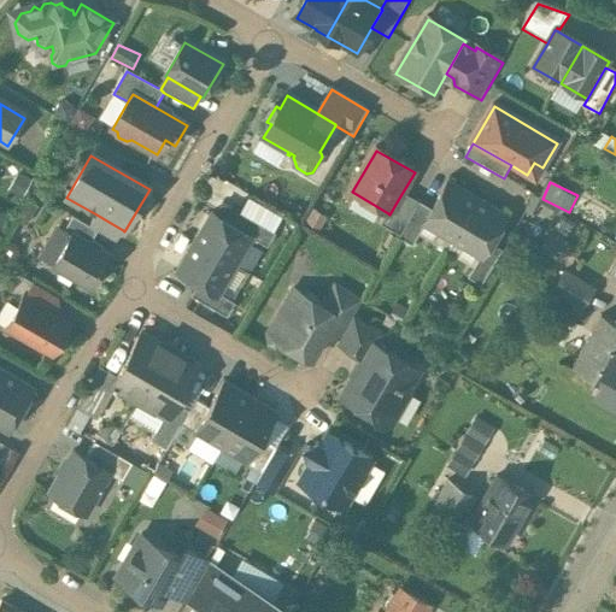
[(477,201),(449,186),(433,211),(426,224),(427,224),(455,241),(477,201)]
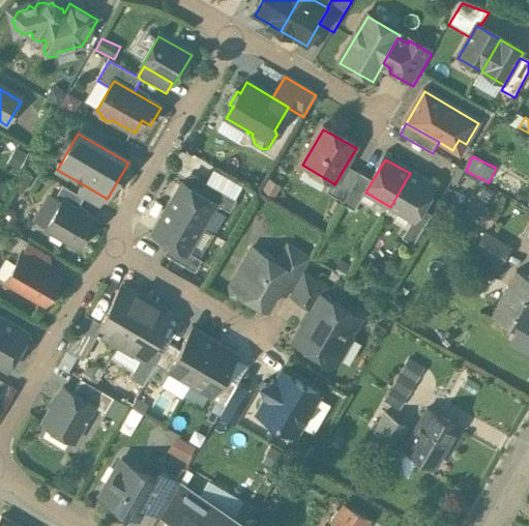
[(361,175),(345,167),(334,184),(333,183),(327,194),(344,204),(361,175)]
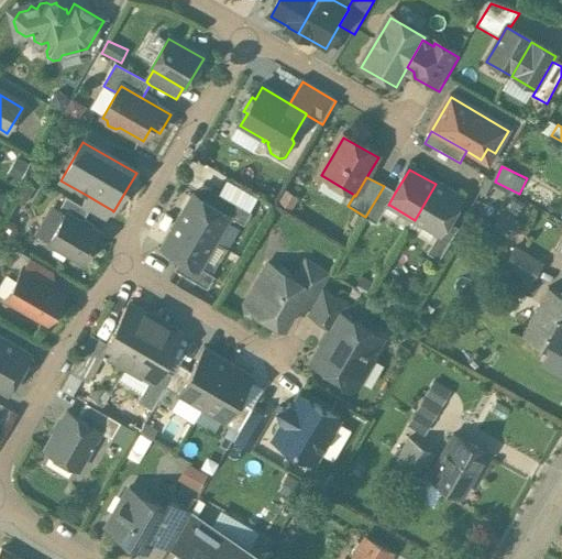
[(219,195),(249,208),(255,195),(226,182),(219,195)]
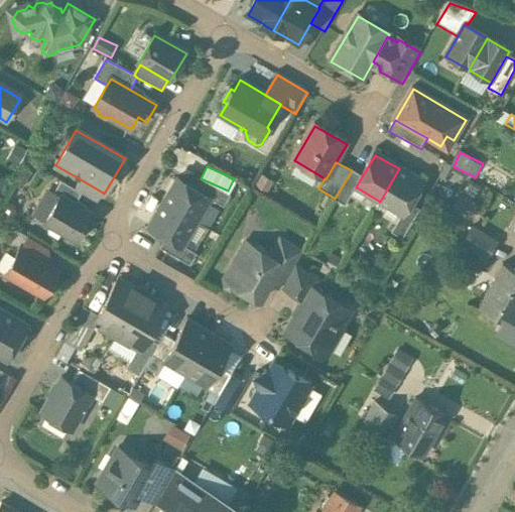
[(423,182),(399,168),(380,202),(403,215),(404,216),(410,205),(423,182)]
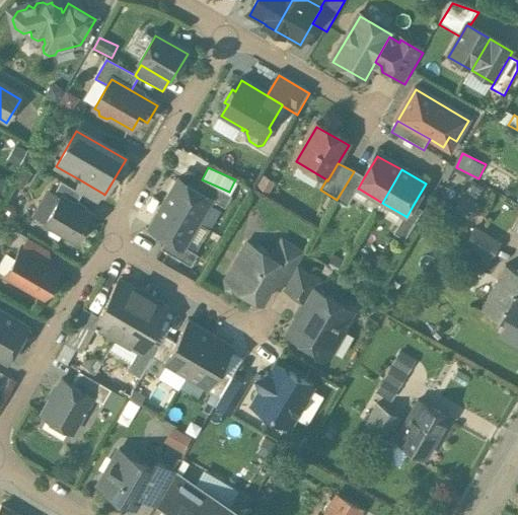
[(23,170),(14,186),(22,192),(32,176),(23,170)]
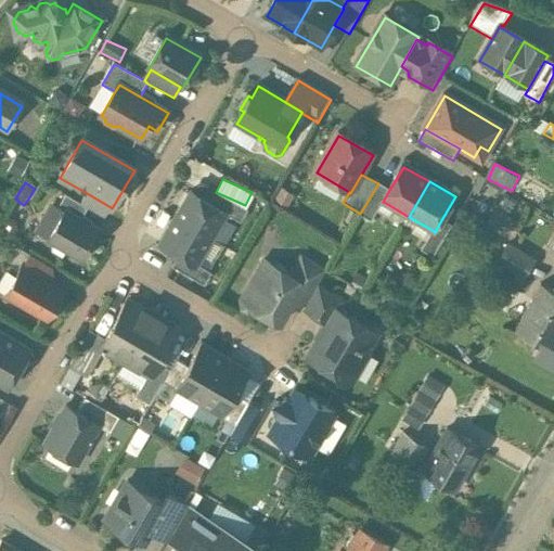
[(360,214),(359,216),(372,222),(384,202),(383,202),(389,190),(378,183),(360,214)]
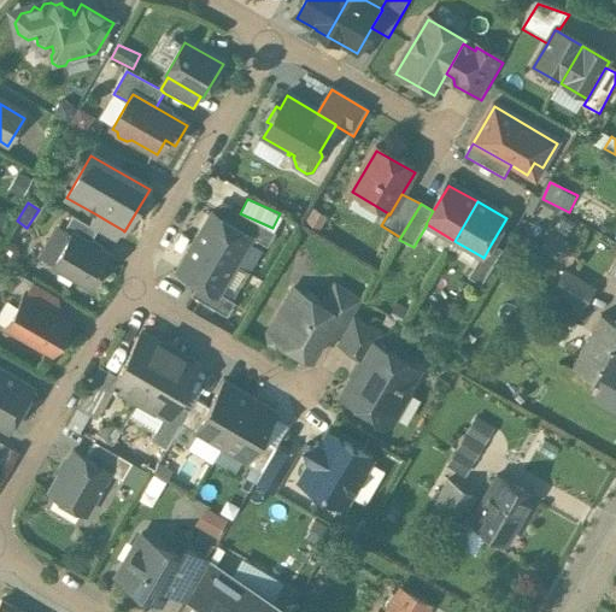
[(328,221),(315,212),(308,224),(308,225),(321,233),(328,221)]
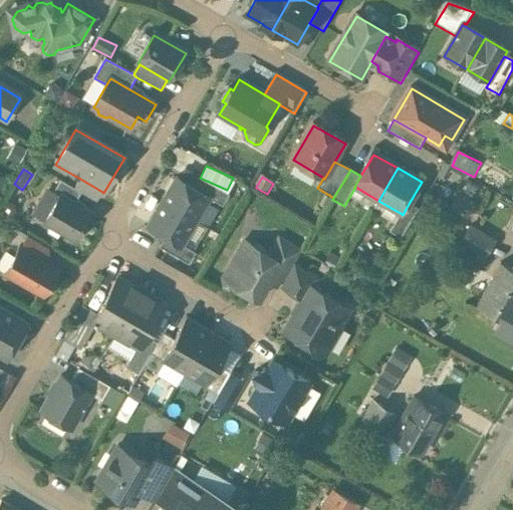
[(90,185),(80,179),(75,190),(81,194),(96,202),(102,192),(90,185)]
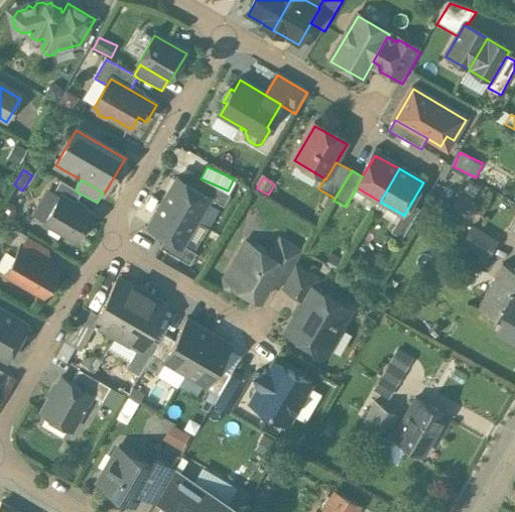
[(195,189),(177,179),(163,204),(197,224),(210,200),(211,199),(195,189)]
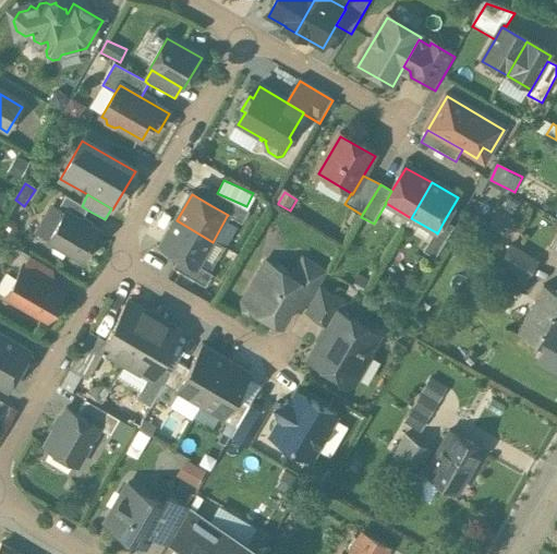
[(250,213),(217,194),(210,205),(228,215),(227,216),(242,225),(250,213)]
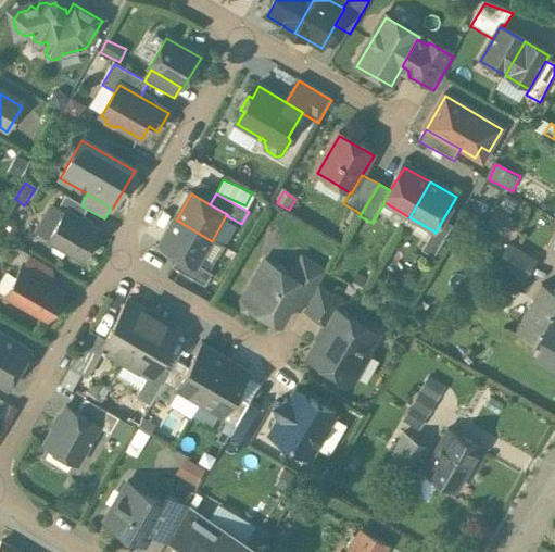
[(82,205),(66,197),(59,209),(65,213),(65,212),(82,221),(88,210),(82,205)]
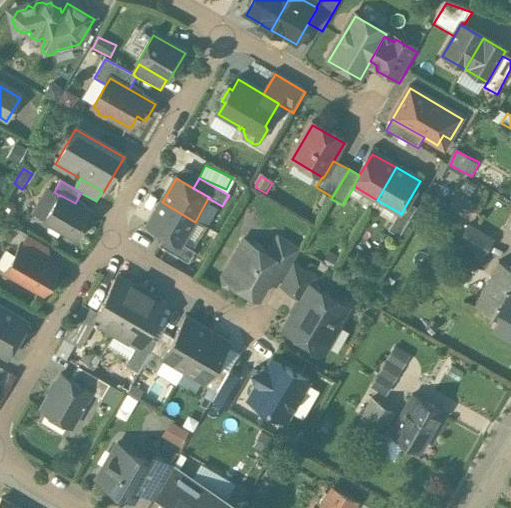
[(474,199),(461,191),(448,210),(465,221),(474,206),(471,204),(474,199)]
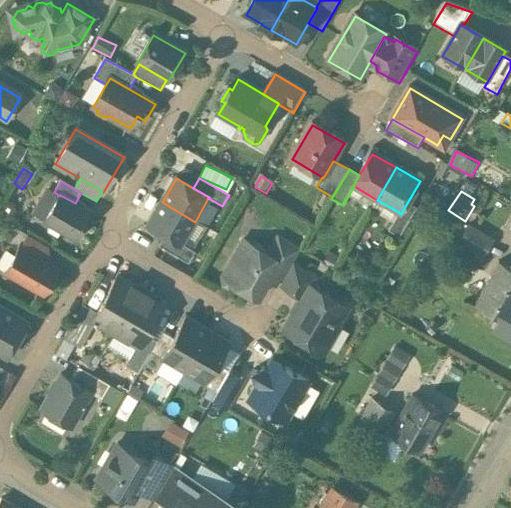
[(57,201),(46,194),(34,215),(35,216),(45,221),(57,201)]
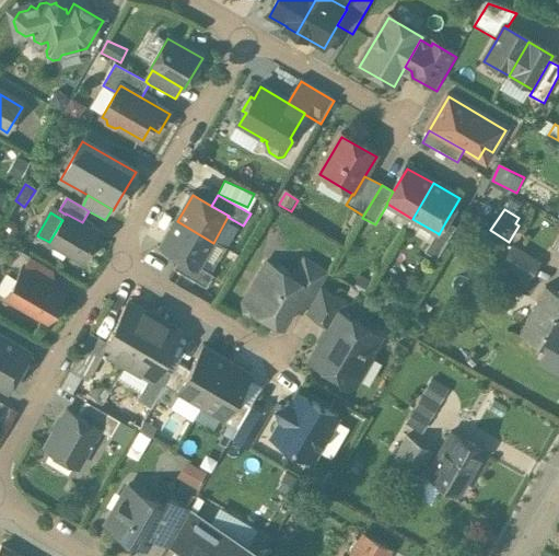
[(82,222),(66,213),(66,215),(62,220),(49,242),(48,243),(56,247),(53,253),(65,261),(68,254),(83,264),(101,233),(82,222)]
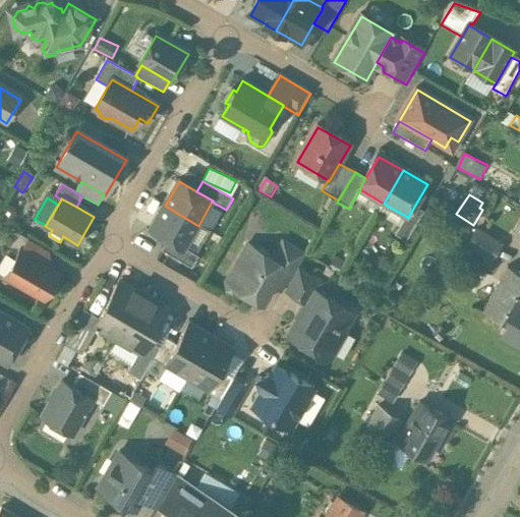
[(198,226),(165,206),(151,231),(168,240),(184,250),(184,249),(198,226)]
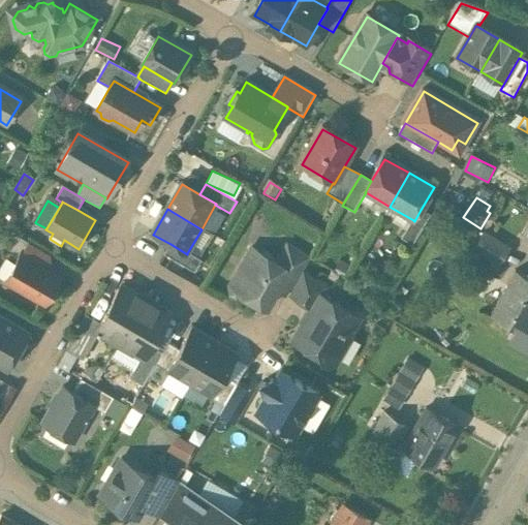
[(421,210),(414,221),(413,220),(402,240),(413,247),(431,216),(421,210)]
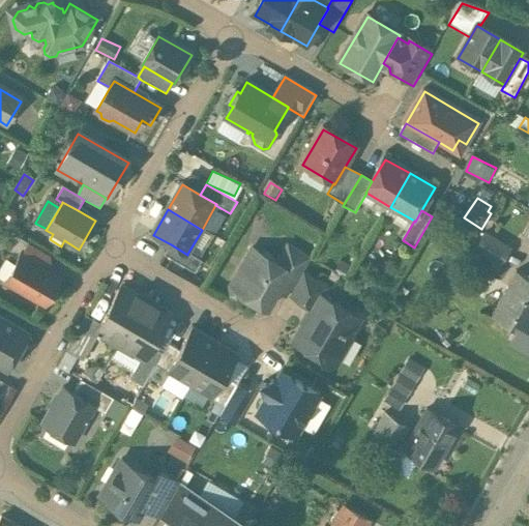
[(510,251),(487,235),(476,251),(501,266),(510,251)]
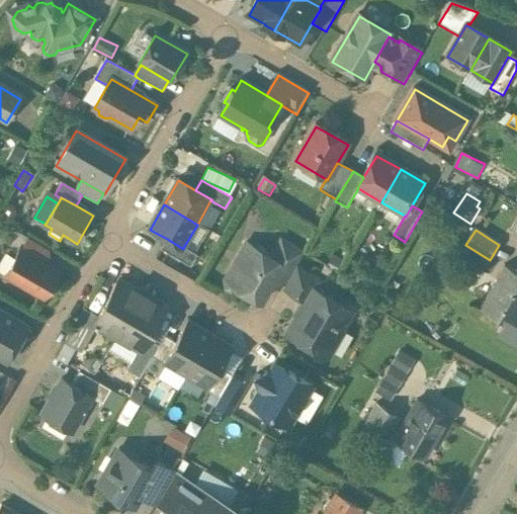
[(28,239),(18,233),(10,247),(19,252),(21,249),(22,249),(28,239)]
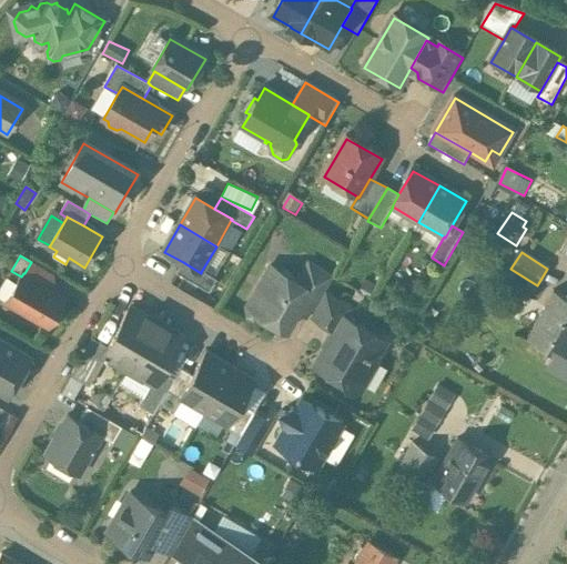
[(201,273),(183,262),(176,274),(210,293),(216,281),(201,272),(201,273)]
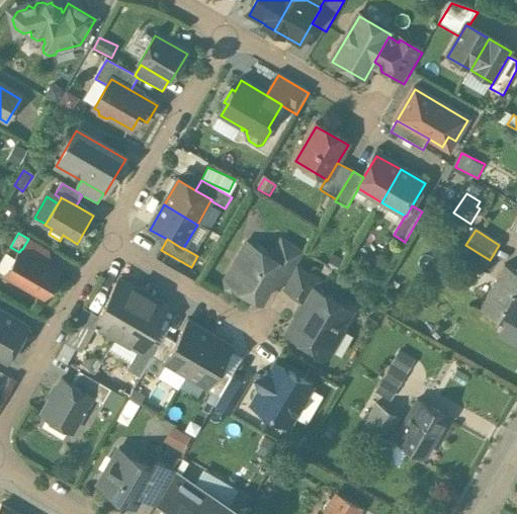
[(305,254),(281,240),(271,258),(282,264),(273,278),(286,285),(296,267),(305,254)]
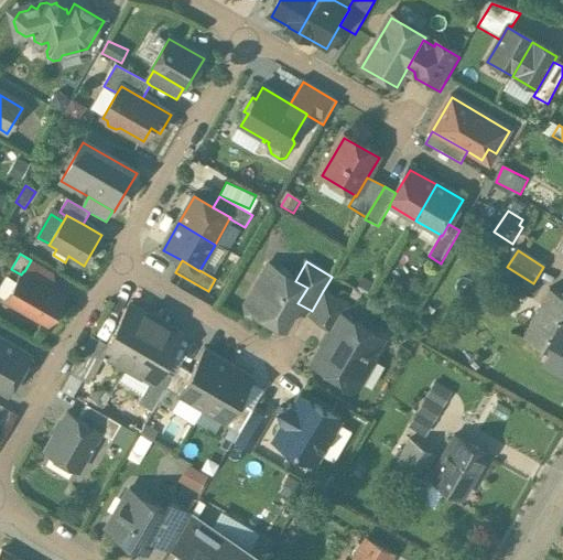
[(295,281),(269,266),(245,308),(247,313),(252,316),(258,315),(283,330),(298,303),(307,288),(295,281)]
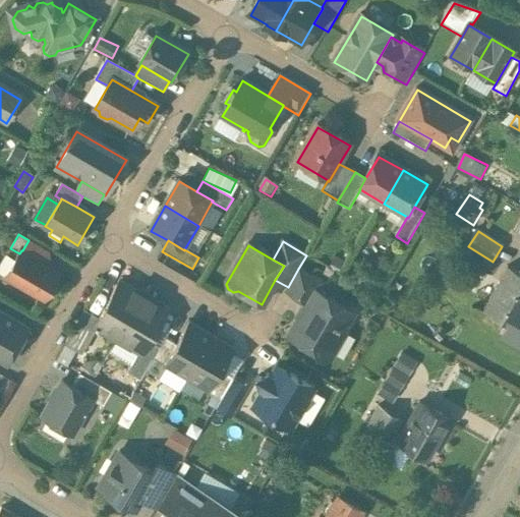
[(22,250),(21,250),(19,253),(5,279),(44,301),(61,273),(22,250)]
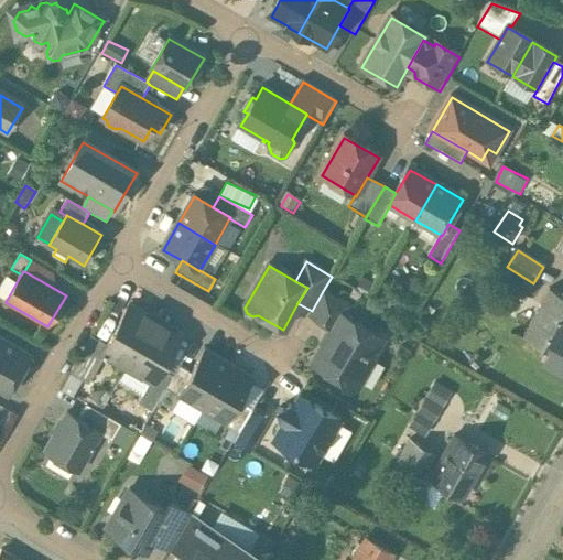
[(527,334),(552,348),(541,367),(562,378),(562,297),(551,290),(527,334)]
